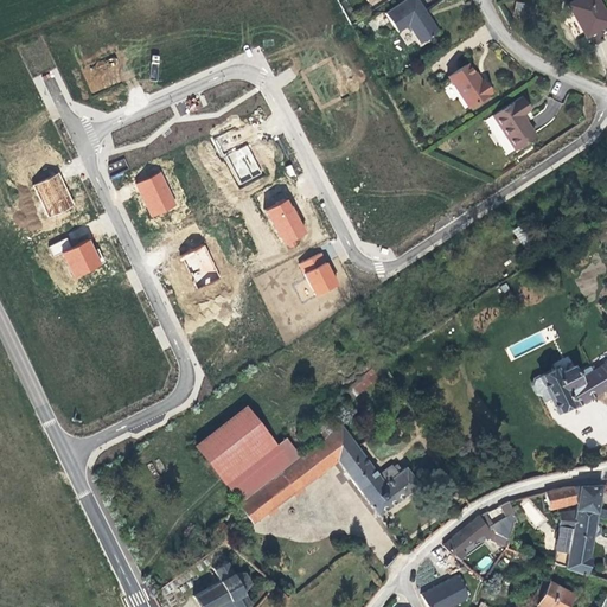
[(428,19),(425,14),(427,13),(417,0),(404,0),(385,13),(397,32),(408,25),(420,43),(439,31),(430,18),(428,19)]
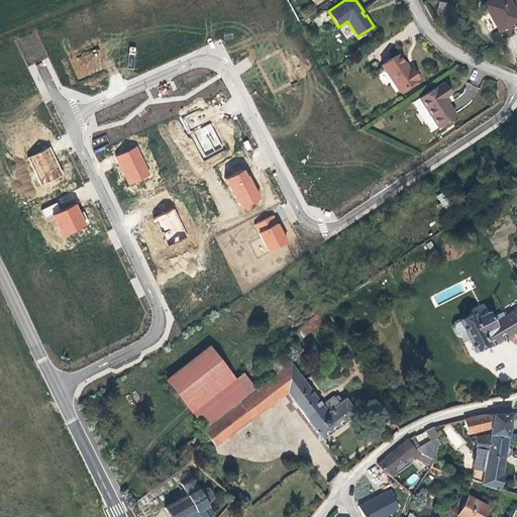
[(516,19),(516,15),(508,0),(490,0),(484,4),(488,11),(489,10),(500,29),(513,21),(516,19)]
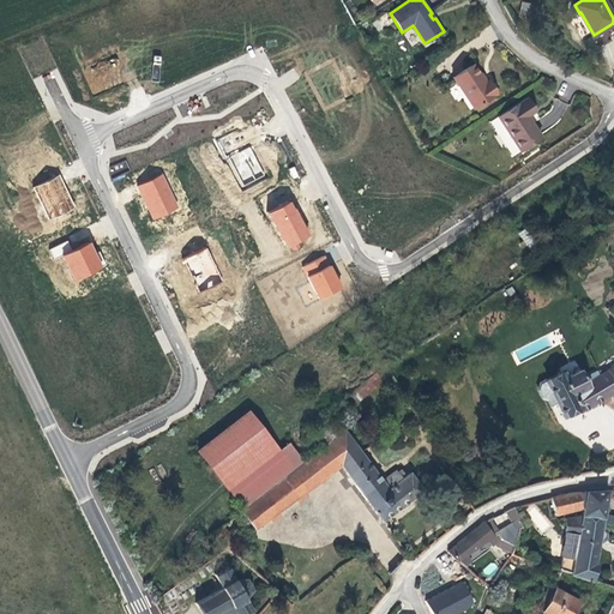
[(527,16),(530,2),(522,1),(519,13),(527,16)]
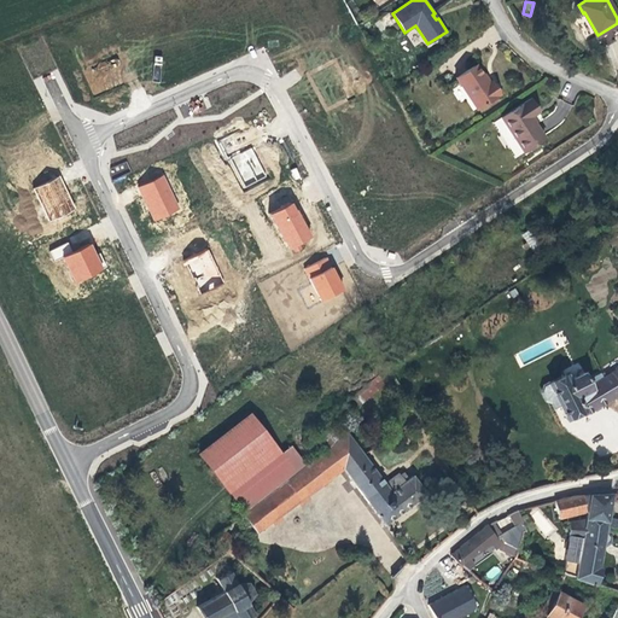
[(616,41),(613,38),(617,34),(613,25),(598,35),(593,38),(596,44),(596,46),(602,48),(616,41)]
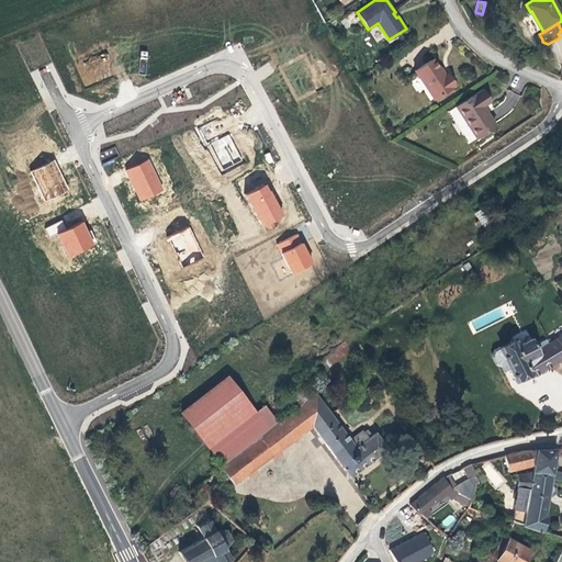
[(454,86),(447,74),(446,75),(445,76),(439,68),(434,59),(425,64),(425,67),(416,74),(434,99),(454,86)]
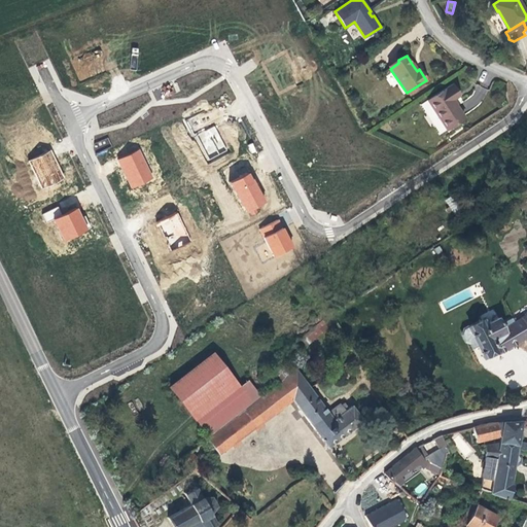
[(464,117),(454,102),(453,103),(451,100),(452,99),(459,95),(452,84),(427,100),(446,130),(464,117)]
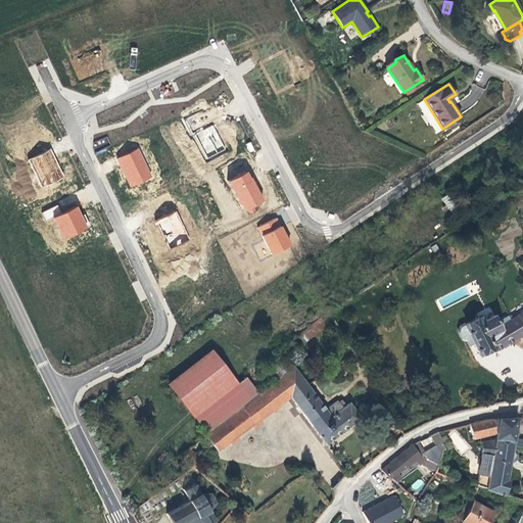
[(206,107),(181,120),(204,164),(230,151),(206,107)]
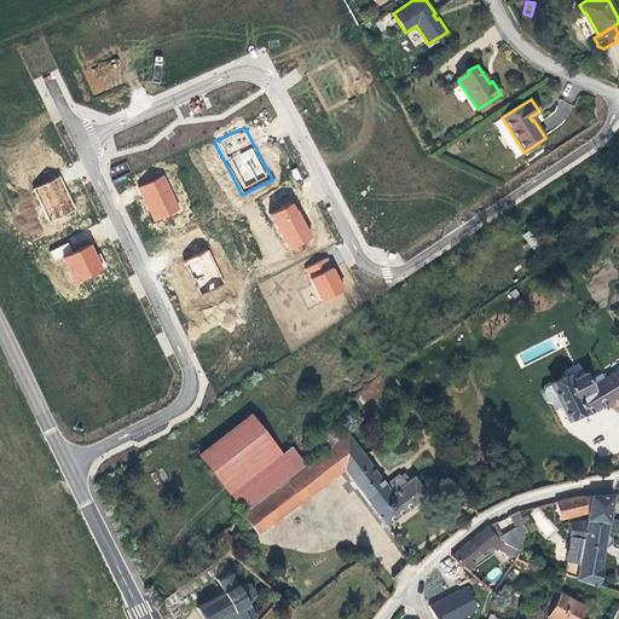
[(61,175),(33,189),(48,224),(76,209),(61,175)]
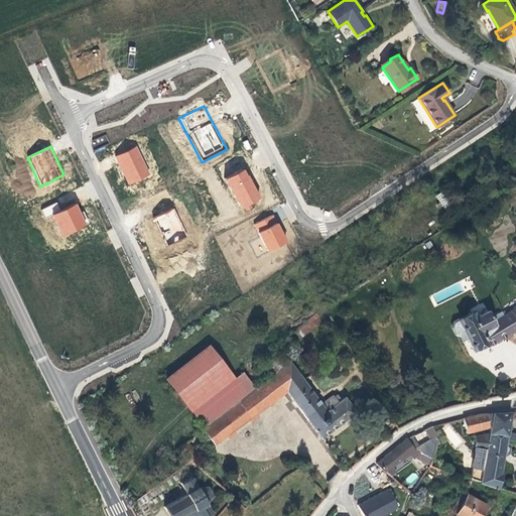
[(137,146),(114,156),(129,187),(151,175),(137,146)]
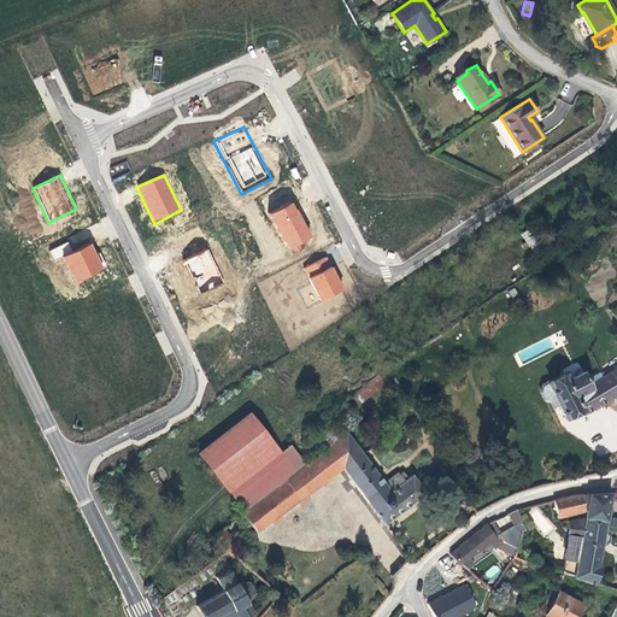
[(294,203),(268,215),(288,253),(315,239),(294,203)]
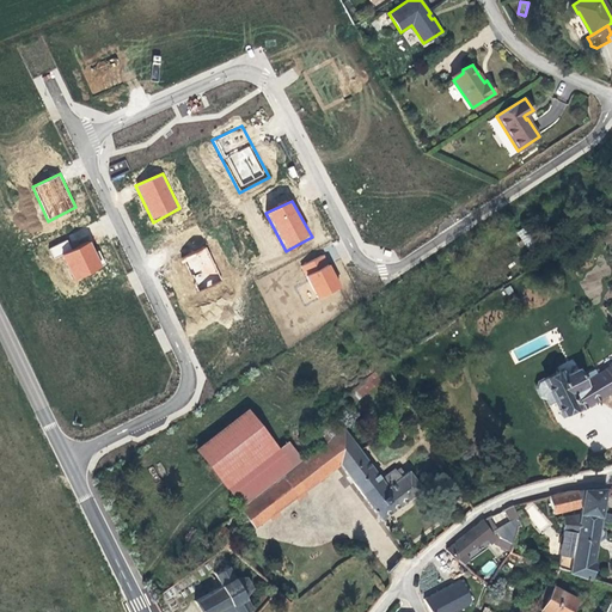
[(536,243),(534,240),(533,242),(522,227),(516,232),(521,239),(518,242),(521,246),(524,244),(530,251),(537,246),(534,244),(536,243)]
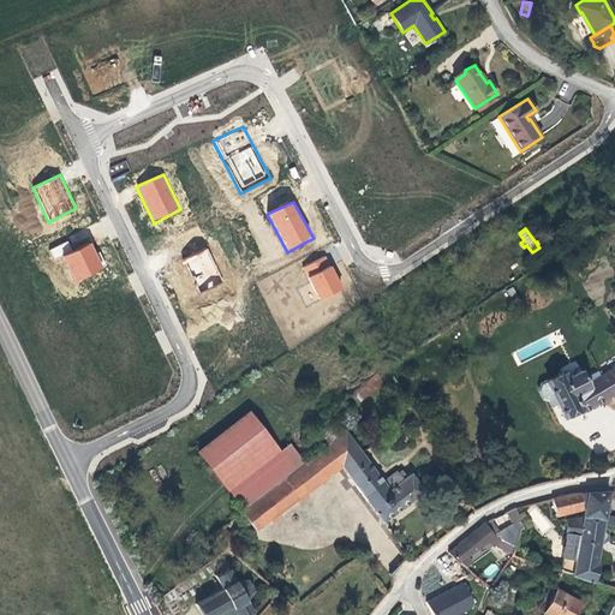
[(70,240),(49,250),(55,261),(63,257),(75,251),(70,240)]
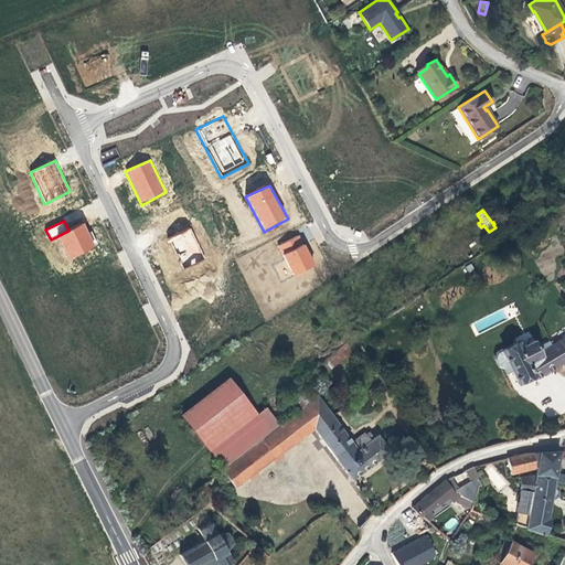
[(68,231),(57,236),(70,262),(97,249),(86,223),(68,231)]
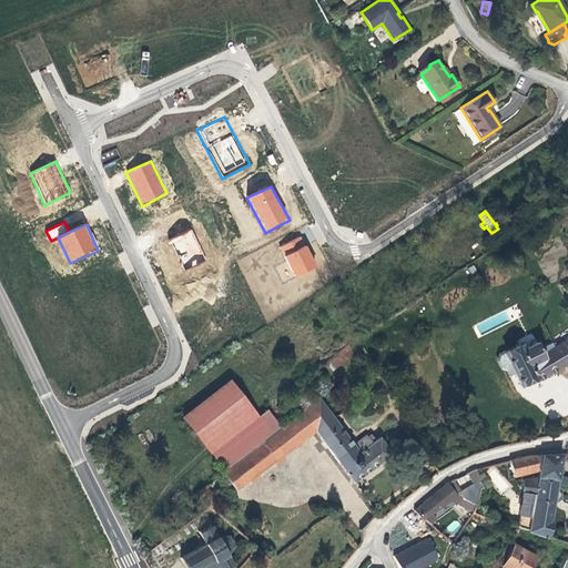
[(192,226),(168,239),(184,273),(209,262),(192,226)]
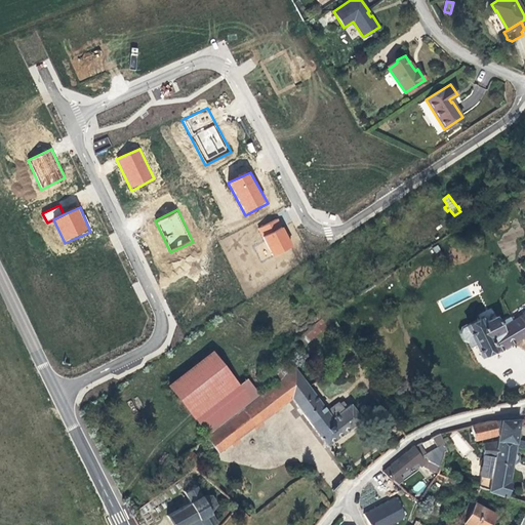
[(280,217),(257,229),(275,260),(295,250),(280,217)]
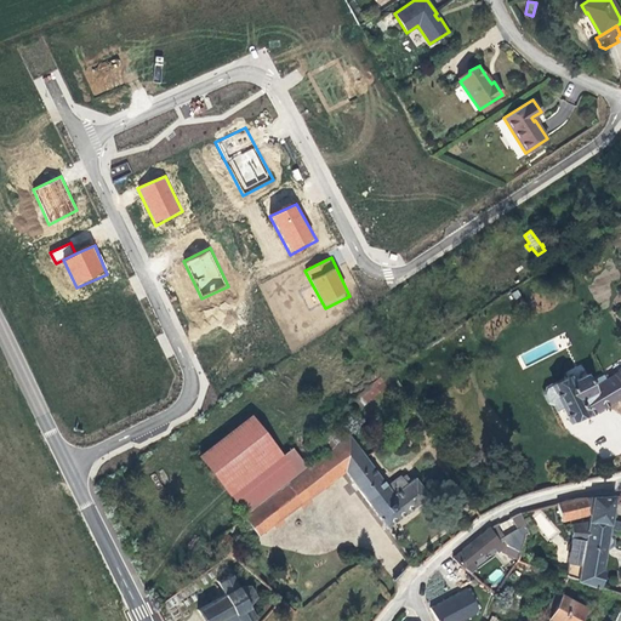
[(379,392),(396,377),(389,368),(371,383),(379,392)]
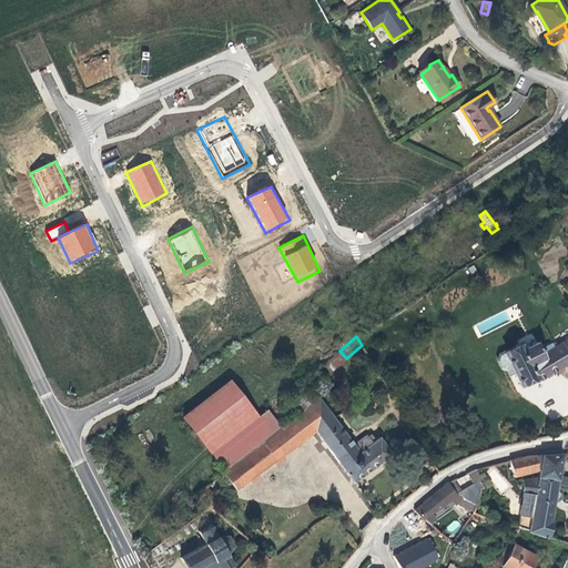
[(536,382),(564,366),(567,363),(567,337),(554,347),(549,350),(547,346),(540,350),(536,342),(521,350),(519,345),(505,352),(505,353),(500,355),(498,361),(501,367),(506,368),(511,366),(520,384),(534,377),(536,382)]
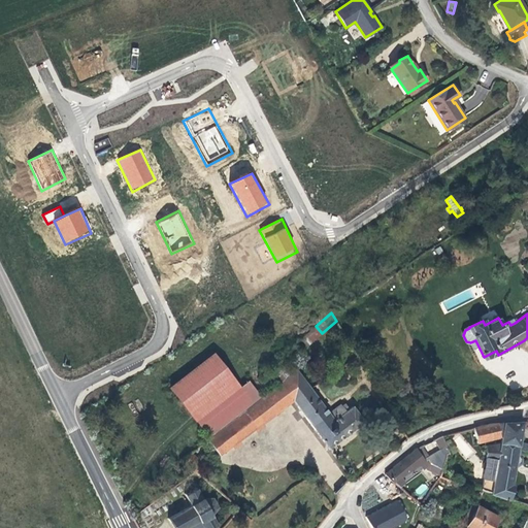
[(307,347),(322,333),(316,326),(300,338),(307,347)]
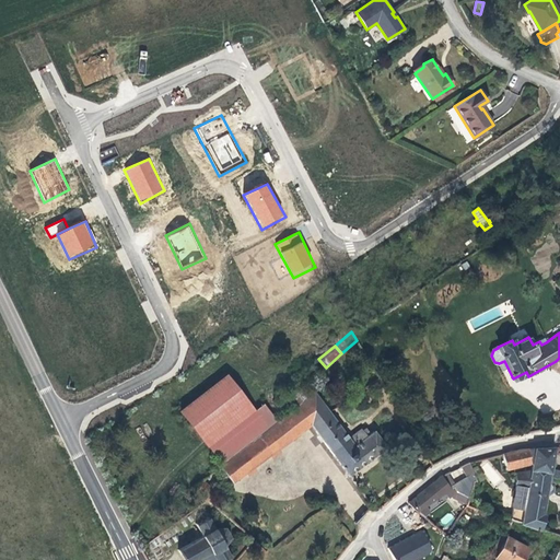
[(224,462),(277,421),(263,403),(252,411),(246,403),(225,376),(181,411),(200,438),(201,436),(207,443),(208,441),(224,462)]
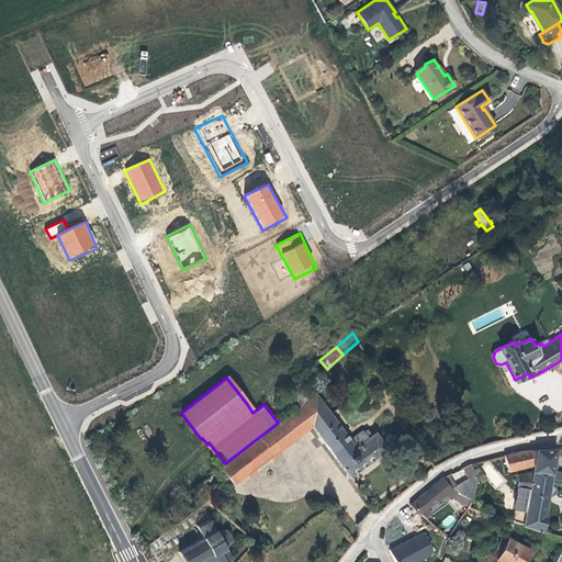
[(308,398),(300,389),(287,394),(290,398),(287,401),(294,409),(308,398)]
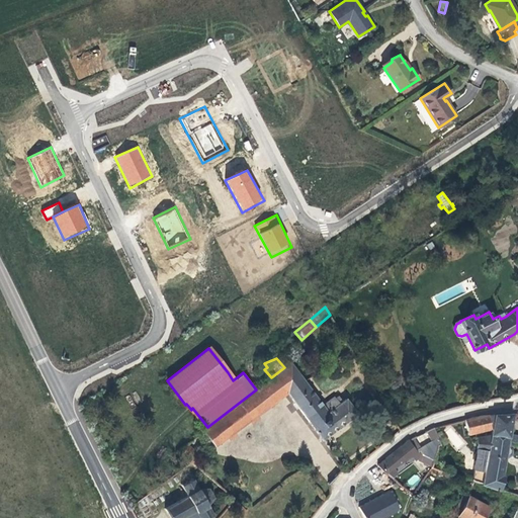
[(323,406),(289,362),(284,367),(271,377),(264,369),(261,365),(260,363),(252,370),(263,384),(256,390),(207,427),(203,431),(214,446),(287,393),(322,439),(356,413),(346,399),(342,401),(338,396),(335,398),(334,398),(323,406)]
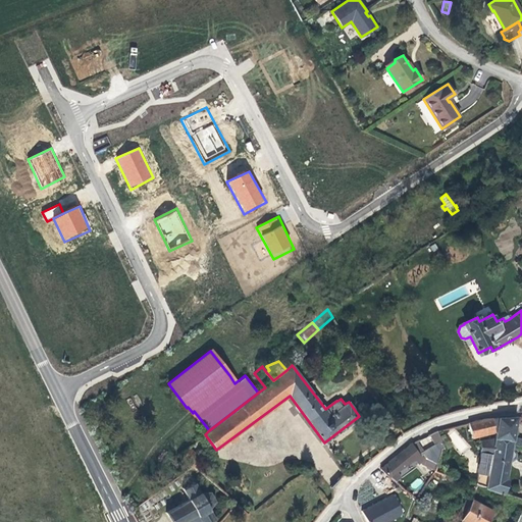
[(514,428),(516,417),(492,418),(493,432),(494,432),(494,437),(513,440),(512,445),(515,445),(521,447),(521,438),(513,437),(514,428)]
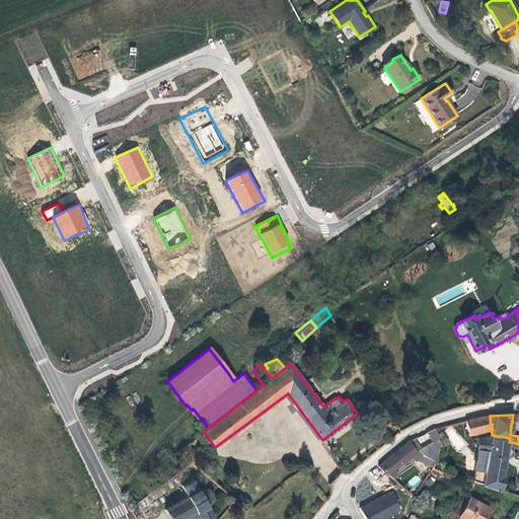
[(491,430),(490,416),(479,417),(465,421),(468,436),(491,430)]
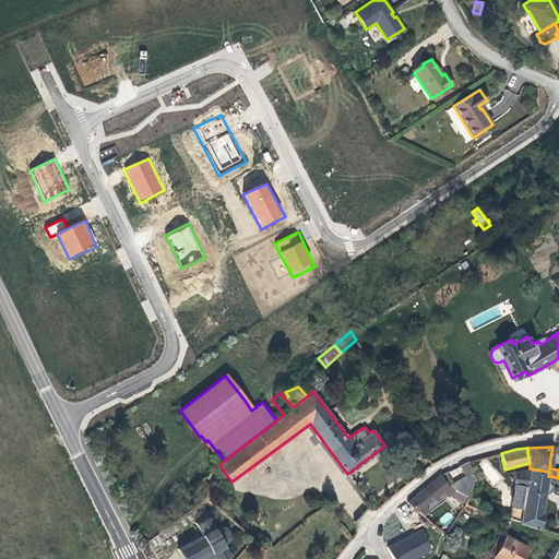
[(475,480),(468,461),(460,465),(465,476),(471,485),(472,482),(475,480)]
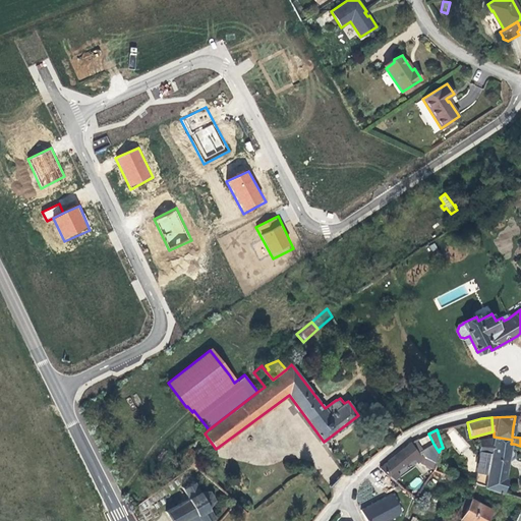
[(504,479),(508,459),(510,459),(513,457),(514,453),(512,450),(513,449),(514,444),(511,444),(512,440),(494,437),(494,438),(479,440),(479,452),(474,483),(474,484),(475,484),(500,493),(504,479)]
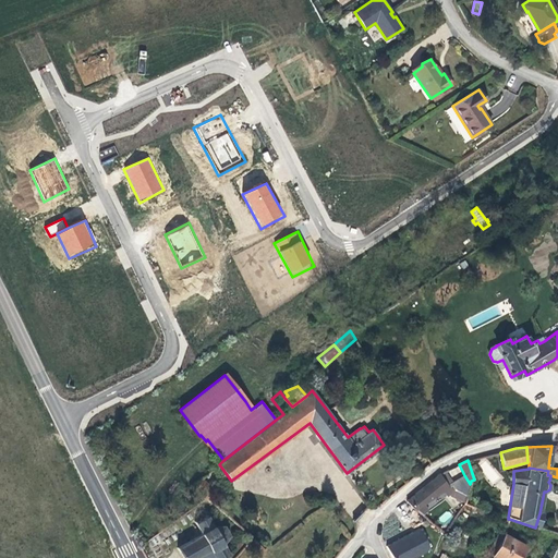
[(455,490),(451,483),(445,472),(439,474),(407,501),(414,509),(422,516),(428,511),(423,504),(444,490),(448,496),(449,495),(452,492),(455,490)]
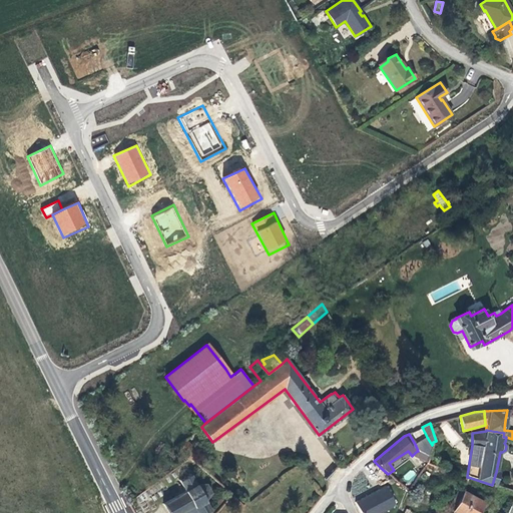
[(429,455),(432,445),(427,437),(415,444),(418,451),(426,454),(429,455)]
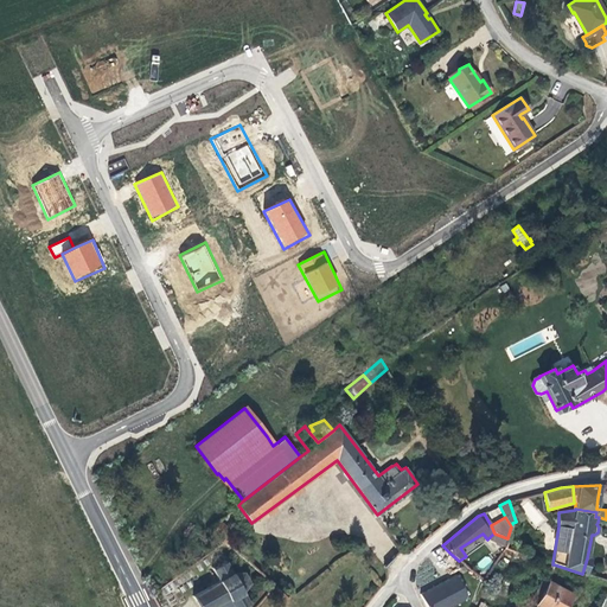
[(232,532),(219,521),(208,529),(222,542),(224,540),(225,541),(232,532)]
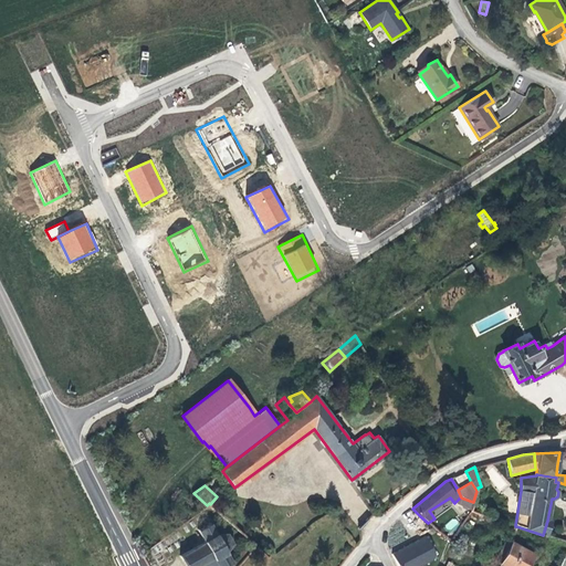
[(467,507),(470,501),(461,498),(459,499),(456,502),(457,503),(467,507)]
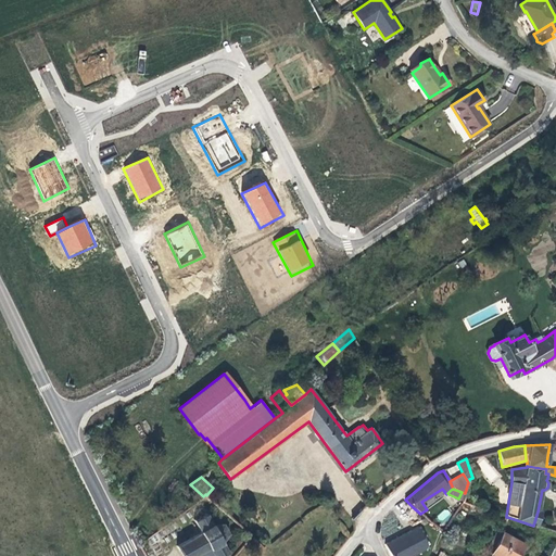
[(220,542),(228,533),(222,523),(212,525),(205,513),(204,514),(204,515),(201,517),(201,516),(199,517),(199,518),(196,520),(194,518),(193,519),(200,532),(176,545),(181,555),(192,555),(199,553),(200,555),(220,555),(227,553),(220,542)]
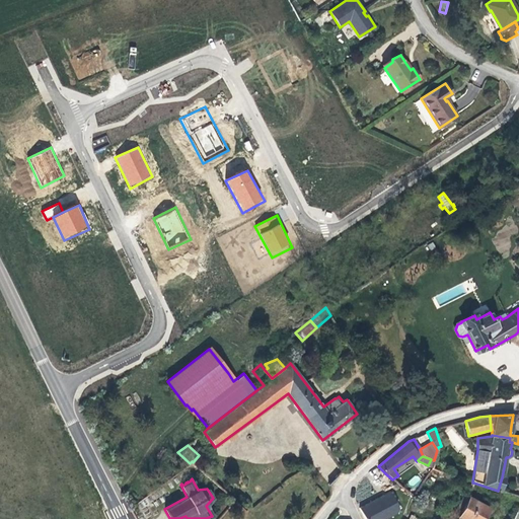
[(392,490),(360,507),(366,518),(387,518),(404,511),(392,490)]
